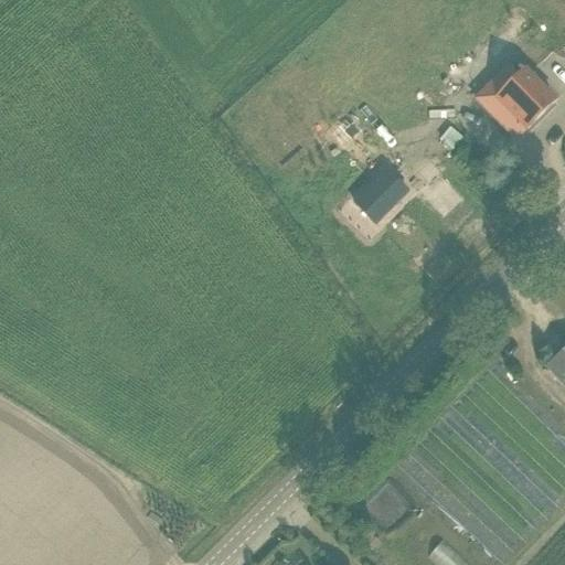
[(476,100),(515,140),(554,103),(523,72),(510,85),(500,75),(476,100)]
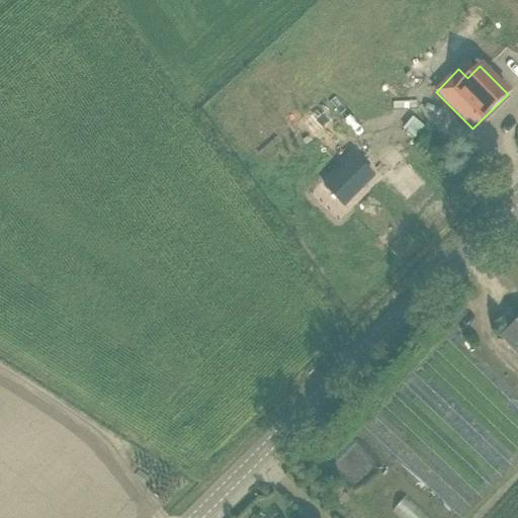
[(315,136),(327,123),(315,111),(303,124),(315,136)]
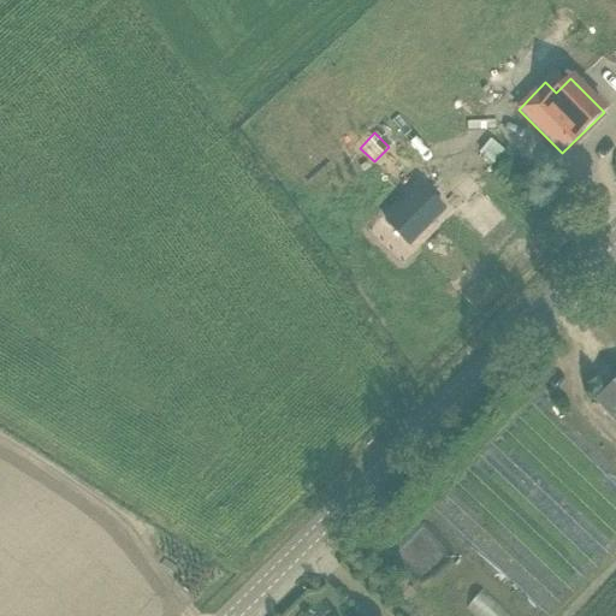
[(475,137),(465,149),(481,164),(492,152),(475,137)]
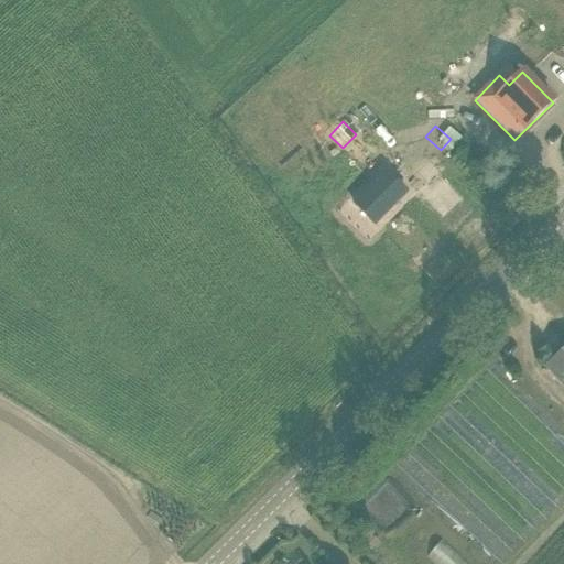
[(405,192),(386,172),(353,204),(373,225),(405,192)]
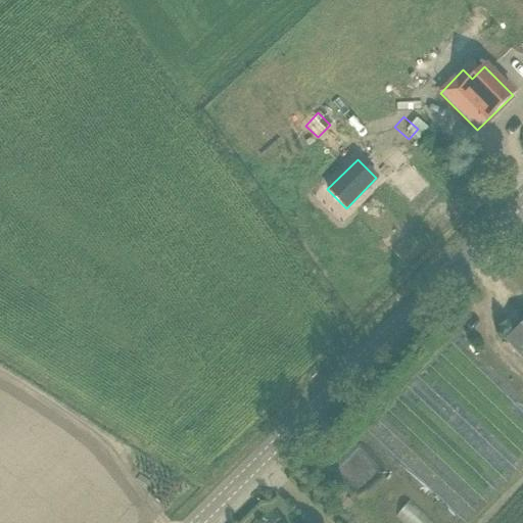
[(399,160),(385,175),(393,184),(392,185),(410,202),(427,185),(410,168),(409,170),(399,160)]
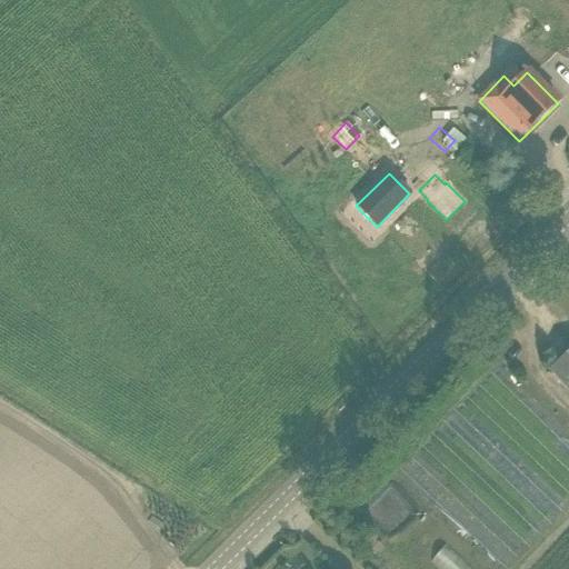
[(568,352),(549,372),(568,392),(568,352)]
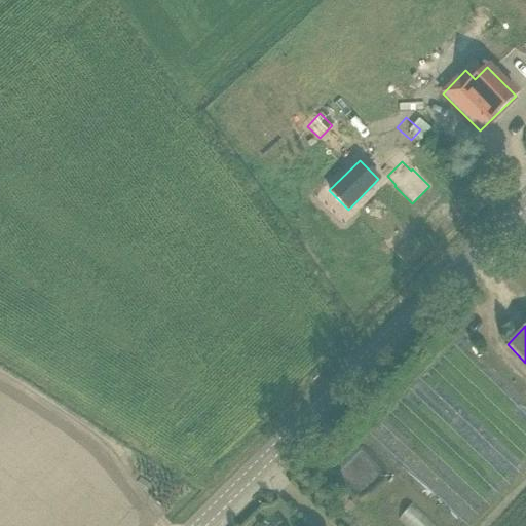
[(321,466),(351,501),(376,479),(344,445),(321,466)]
